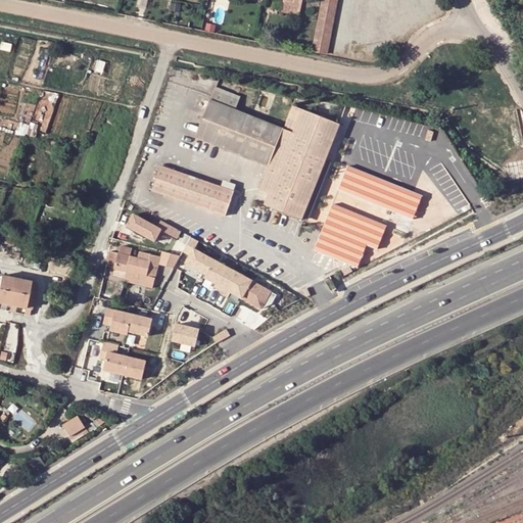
[(283,0),(281,13),(291,15),(292,13),(293,5),(286,4),(286,0),(283,0)]
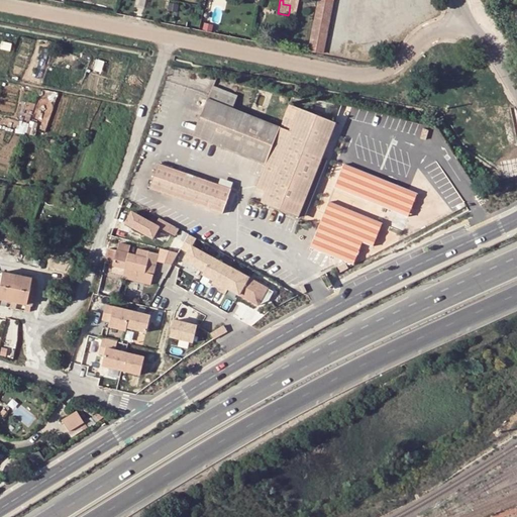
[(290,5),(289,13),(297,14),(300,0),(297,0),(283,0),(283,4),(290,5)]
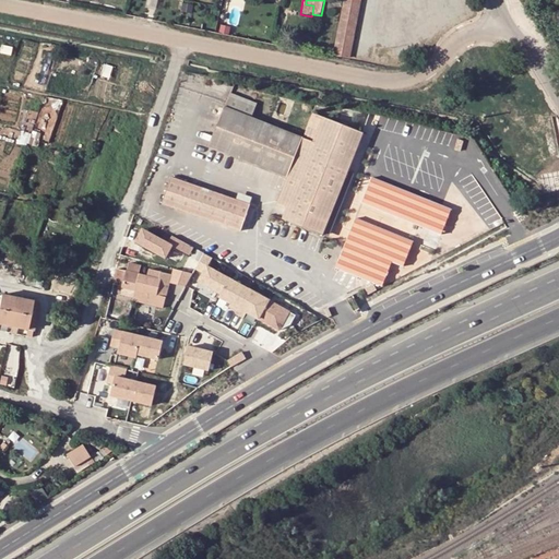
[(360,0),(345,0),(334,56),(349,58),(360,0)]
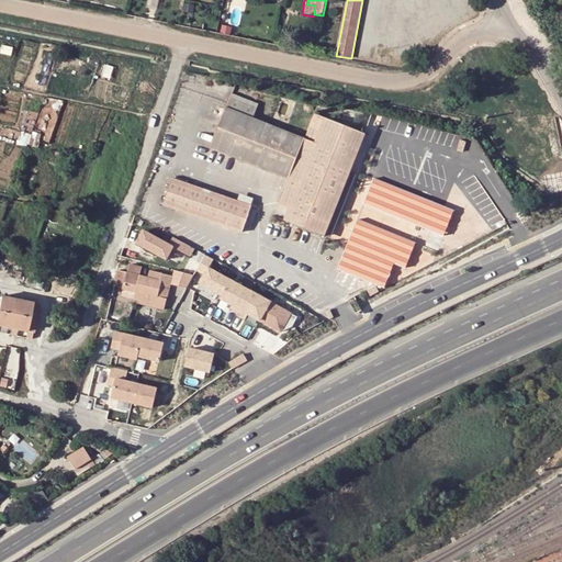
[(228,94),(224,108),(251,120),(257,105),(228,94)]
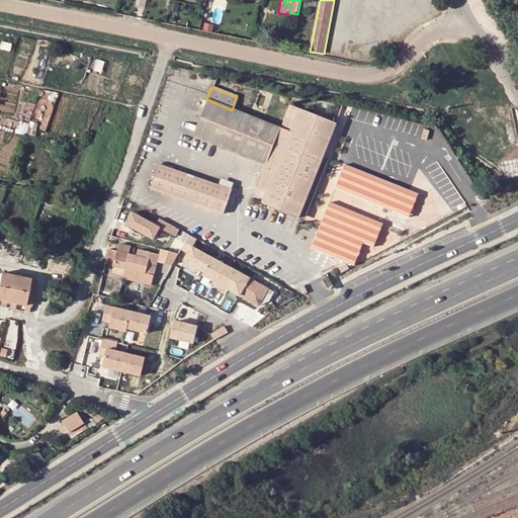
[(278,128),(232,110),(206,99),(191,138),(263,167),(254,190),(263,194),(260,204),(296,220),(321,159),(334,124),(321,119),(311,115),(296,110),(288,133),(278,128)]
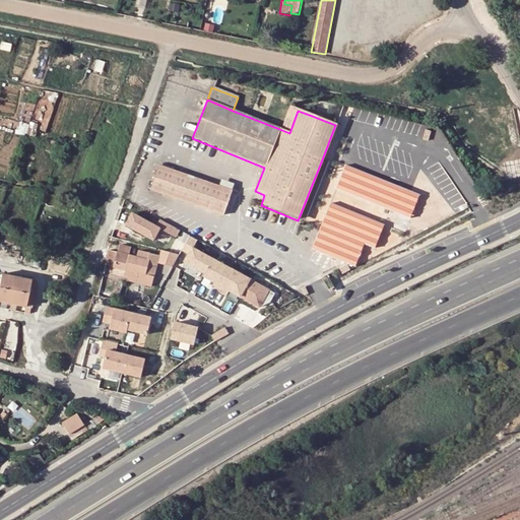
[(279,129),(289,133),(298,111),(288,107),(279,129)]
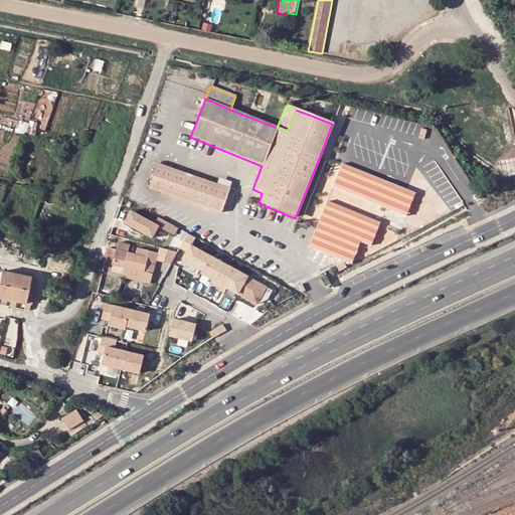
[(228,189),(156,165),(148,189),(219,214),(228,189)]
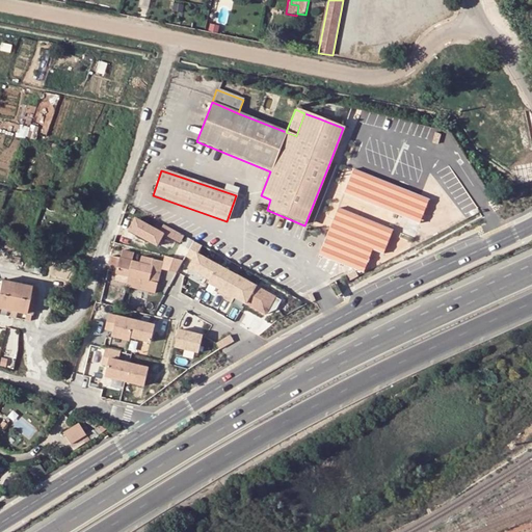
[(342,194),(364,203),(373,179),(351,170),(342,194)]
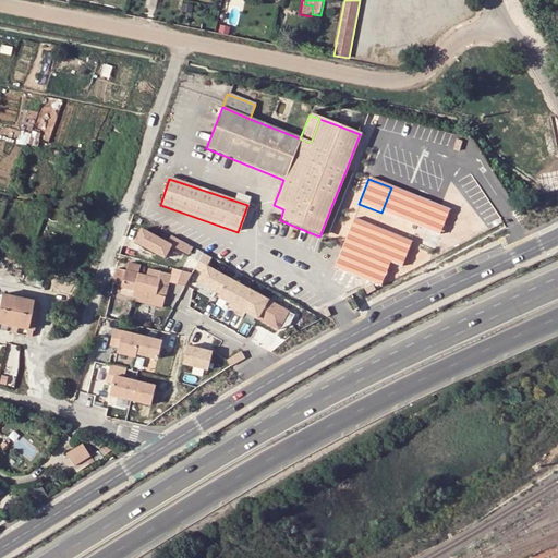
[(391,187),(381,213),(438,235),(448,210),(391,187)]
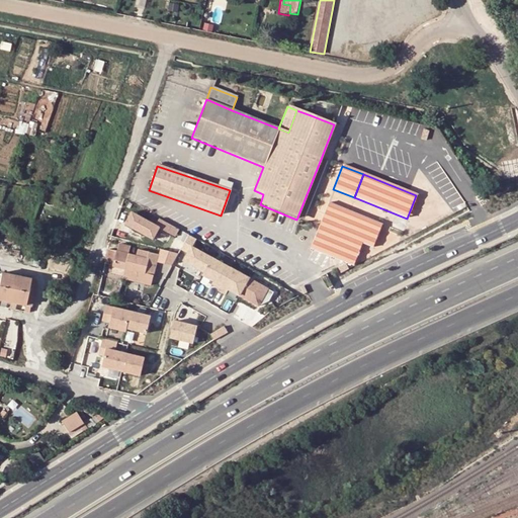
[(371,248),(380,225),(328,203),(310,249),(352,266),(361,244),(371,248)]
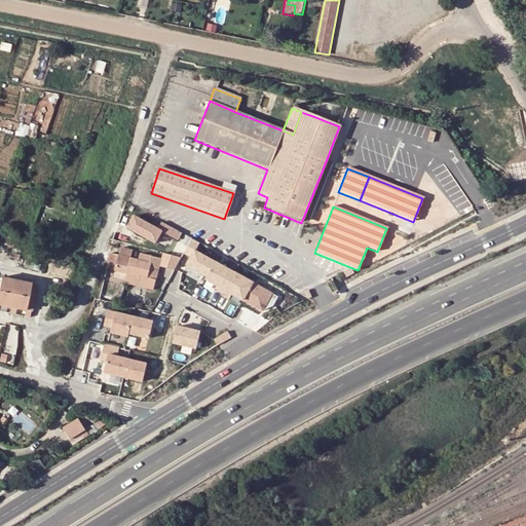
[(183,231),(162,220),(158,227),(145,219),(143,221),(133,216),(127,225),(155,241),(162,229),(178,238),(183,231)]
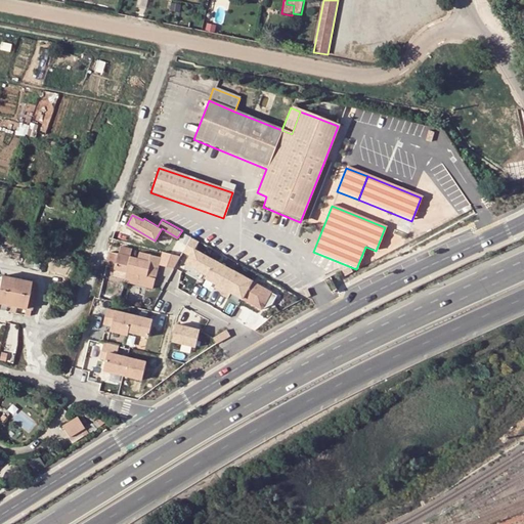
[(200,239),(191,235),(183,252),(190,255),(186,263),(207,274),(215,260),(194,249),(200,239)]
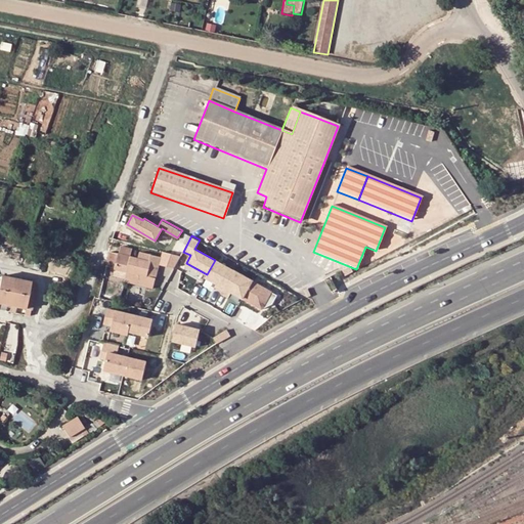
[(113,268),(111,276),(126,281),(133,257),(126,255),(127,250),(119,248),(118,252),(108,250),(103,265),(113,268)]
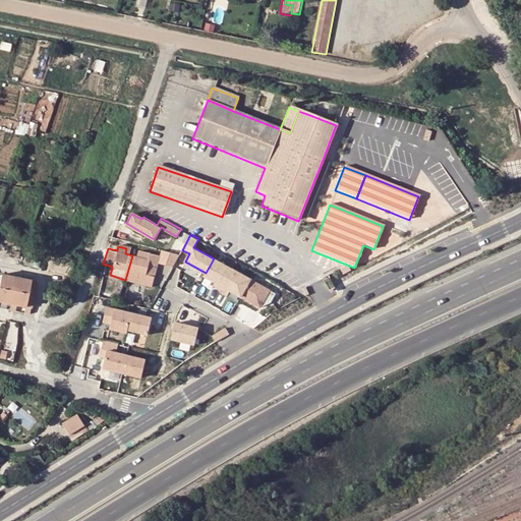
[(20,266),(32,268),(35,251),(24,248),(20,266)]
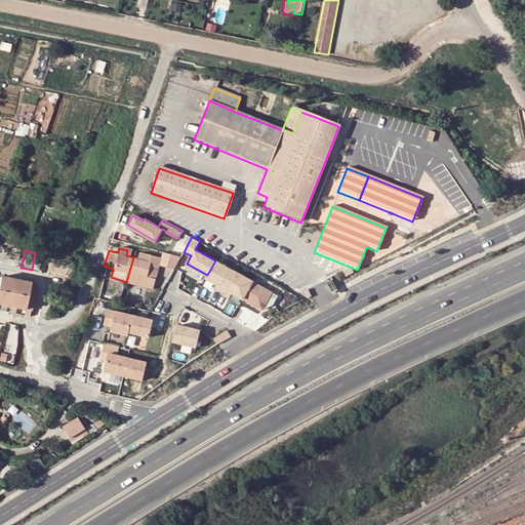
[(133,257),(126,282),(155,290),(161,266),(173,270),(180,256),(165,252),(163,258),(143,252),(140,259),(133,257)]
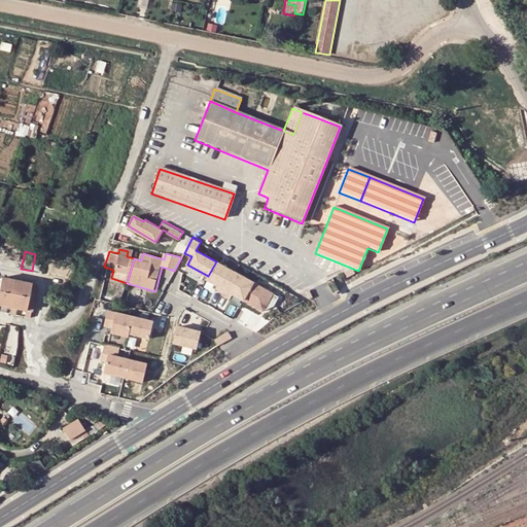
[(235,272),(216,261),(208,276),(207,279),(217,285),(216,288),(223,292),(235,272)]
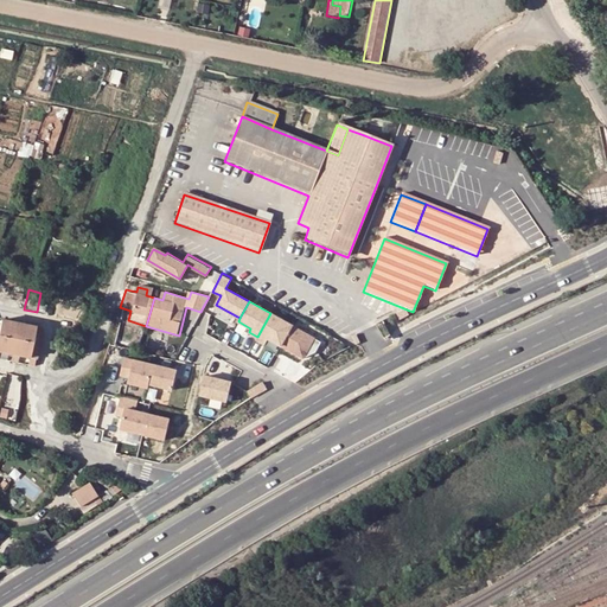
[(397,321),(407,317),(403,311),(395,315),(397,321)]
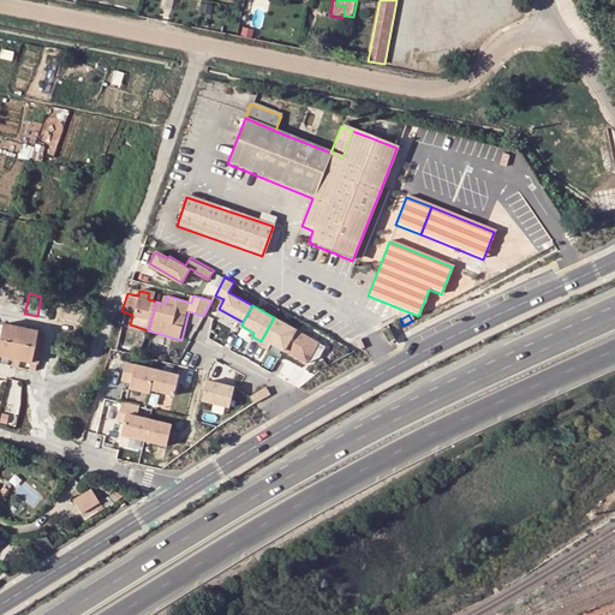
[(296,328),(274,317),(261,341),(260,344),(268,348),(272,342),(285,348),(296,328)]
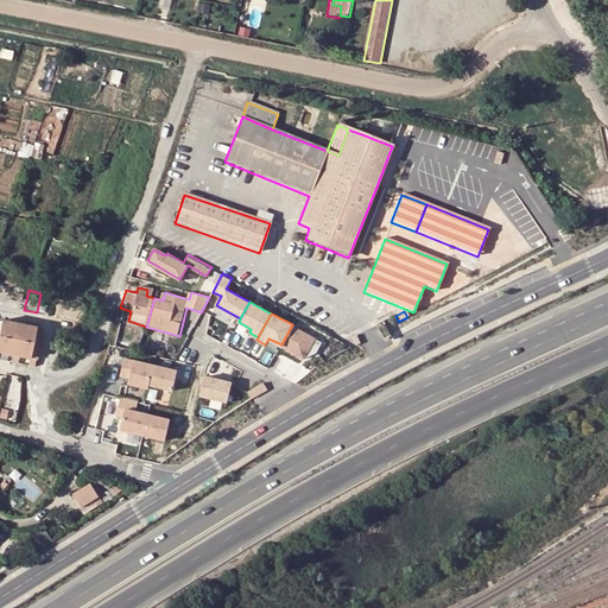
[(5,322),(5,323),(0,322),(0,355),(0,353),(29,359),(29,358),(36,359),(43,329),(5,322)]
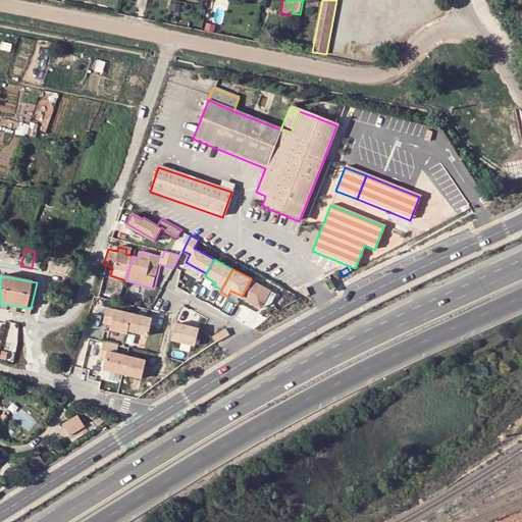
[(276,293),(251,278),(242,296),(261,307),(265,298),(271,302),(276,293)]
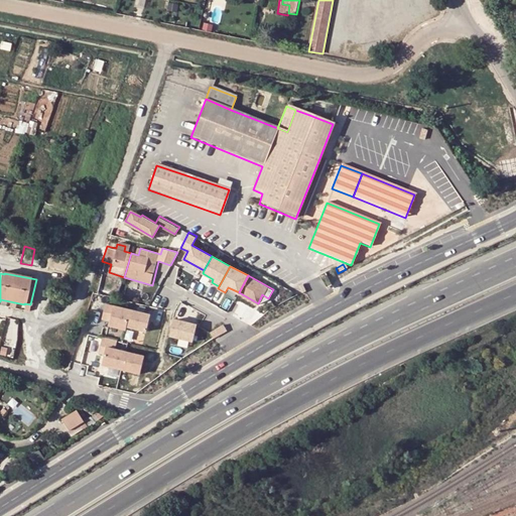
[(131,310),(106,304),(103,319),(110,321),(109,327),(126,331),(127,328),(131,310)]
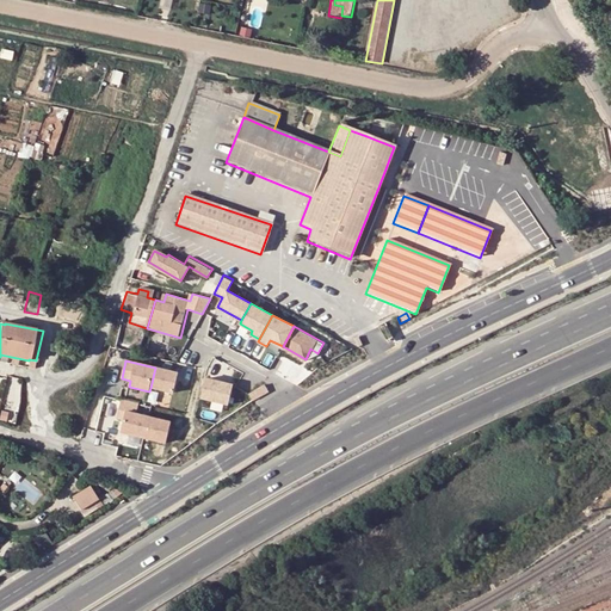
[(179,374),(155,368),(150,388),(174,393),(179,374)]
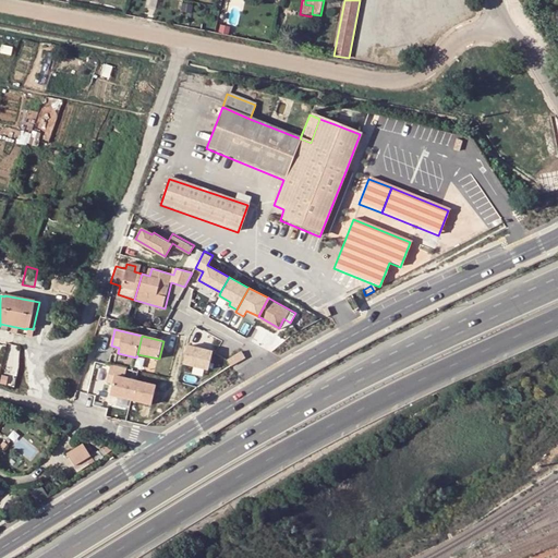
[(214,351),(189,346),(184,363),(209,370),(214,351)]
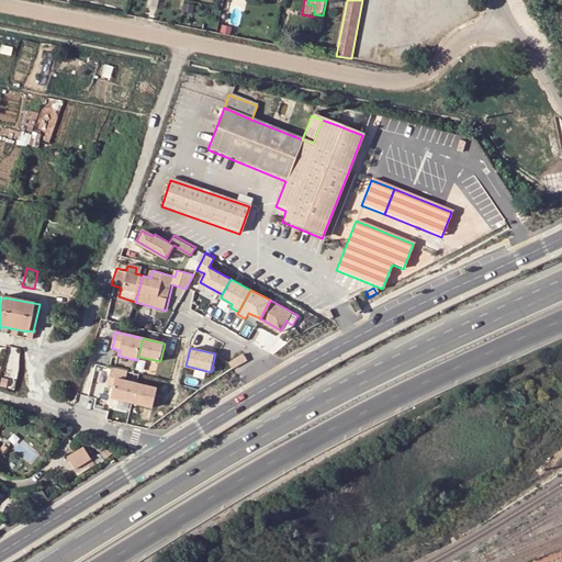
[(244,352),(231,361),(234,367),(248,359),(244,352)]
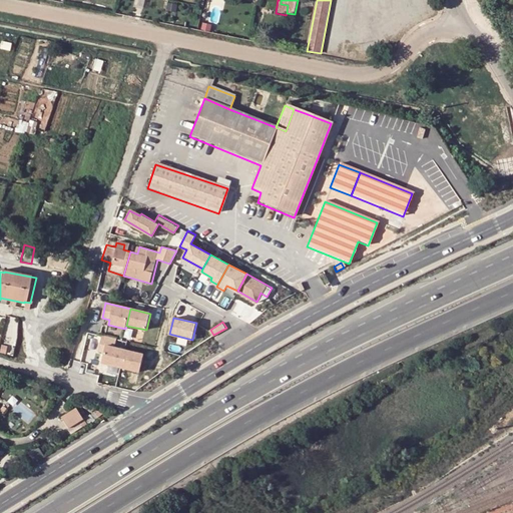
[(126,350),(106,345),(102,362),(122,367),(126,350)]
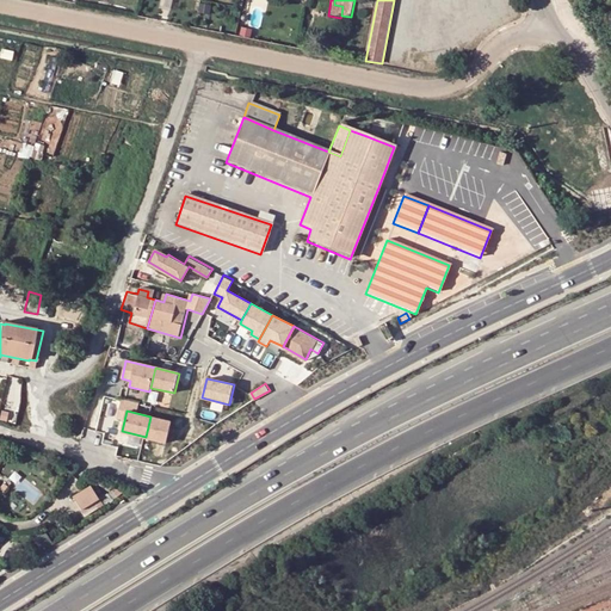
[(172,421),(150,417),(146,437),(167,442),(172,421)]
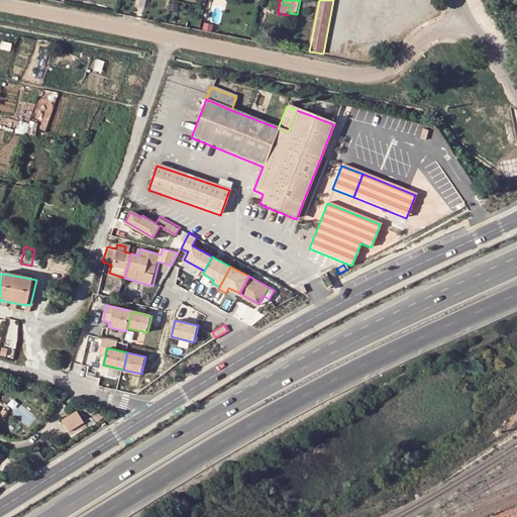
[(84,424),(78,413),(62,423),(69,433),(84,424)]
